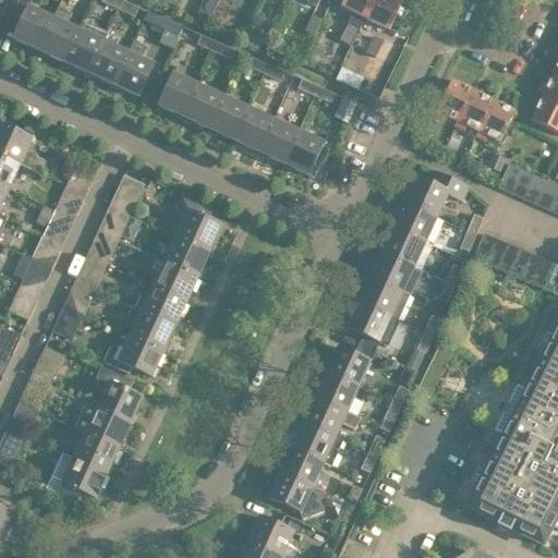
[(138,8),(122,0),(121,0),(118,8),(135,15),(138,8)]
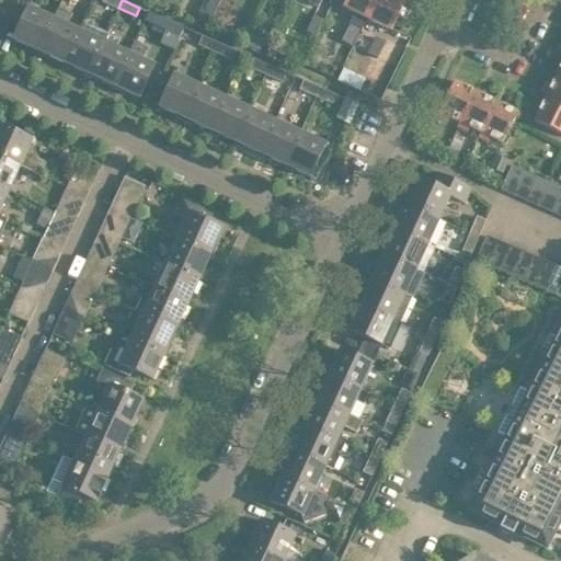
[(148,0),(147,2),(161,9),(162,6),(172,10),(175,0),(148,0)]
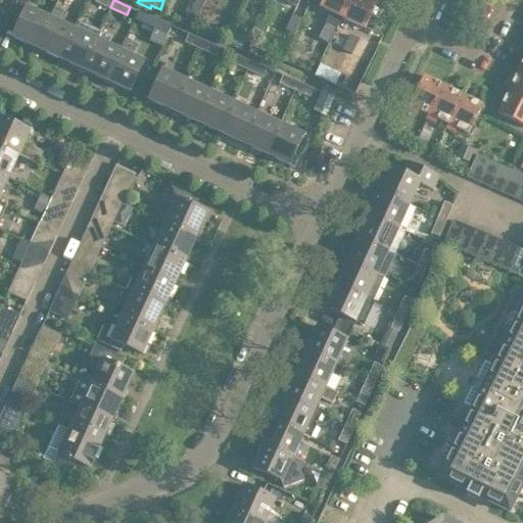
[(201,0),(186,0),(183,8),(195,14),(201,0)]
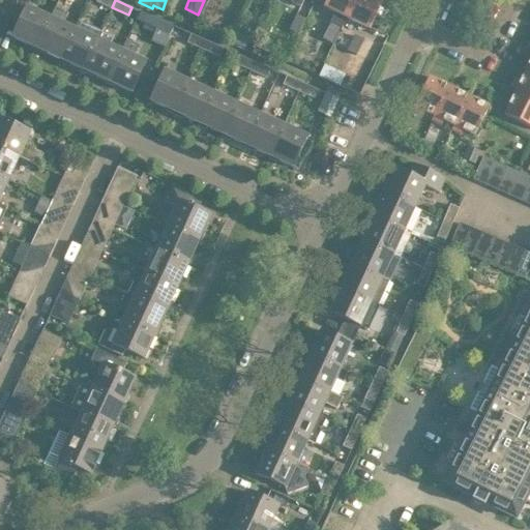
[(342,25),(346,17),(353,0),(325,0),(318,15),(329,20),(330,19),(342,25)]
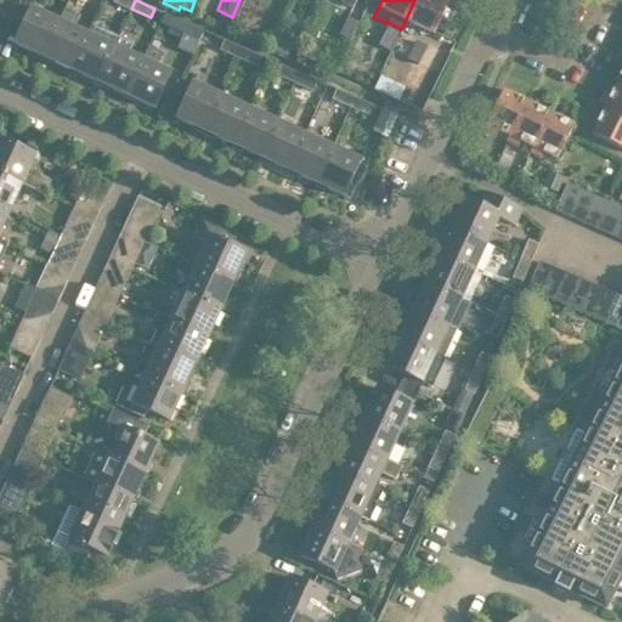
[(414,0),(406,20),(433,33),(448,0),(414,0)]
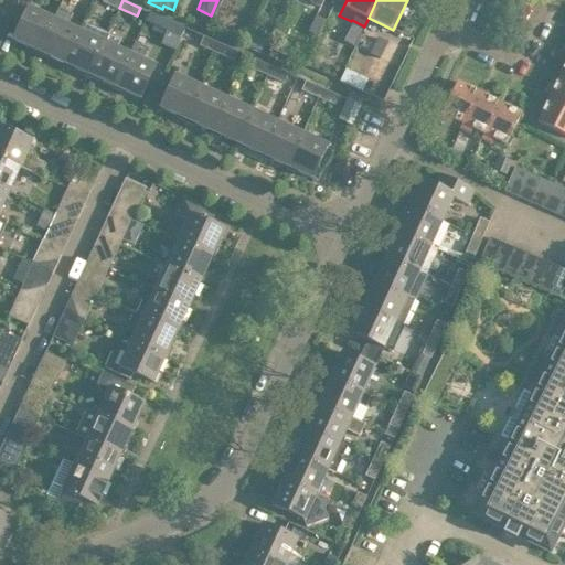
[(12,39),(39,51),(53,18),(28,7),(12,39)]
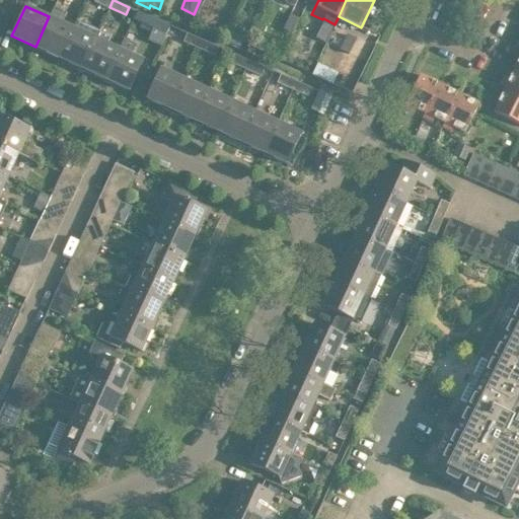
[(35,47),(59,58),(72,27),(61,22),(65,13),(57,9),(53,8),(49,16),(35,47)]
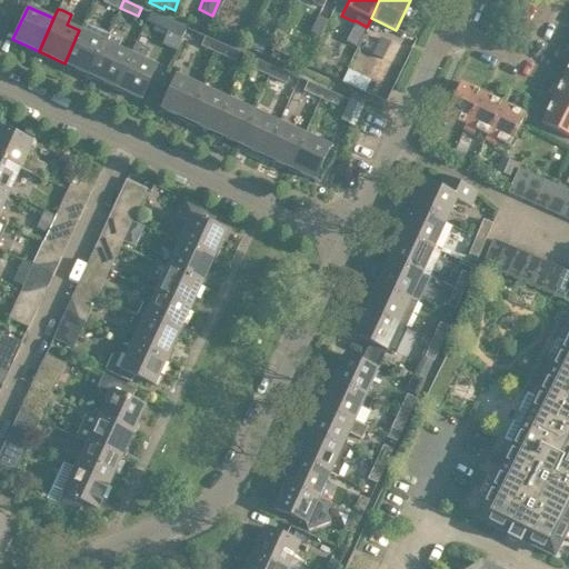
[(155,23),(171,30),(175,22),(158,15),(155,23)]
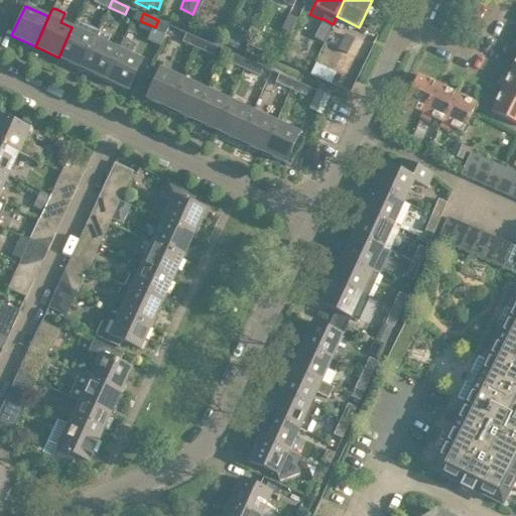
[(280,27),(289,32),(296,17),(287,13),(280,27)]
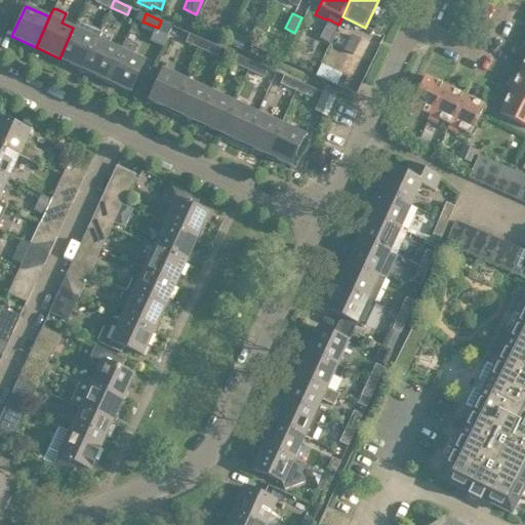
[(73,28),(59,58),(82,69),(101,29),(78,18),(73,28)]
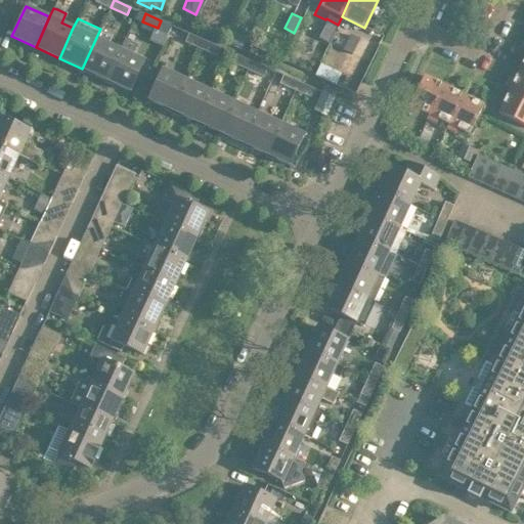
[(326,41),(334,26),(324,22),(317,36),(326,41)]
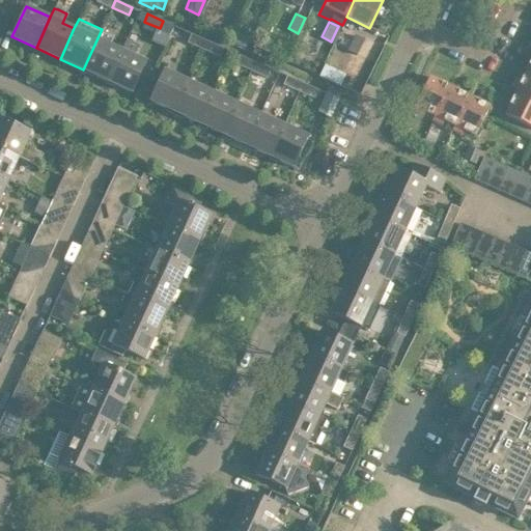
[(166,40),(178,46),(185,33),(172,28),(166,40)]
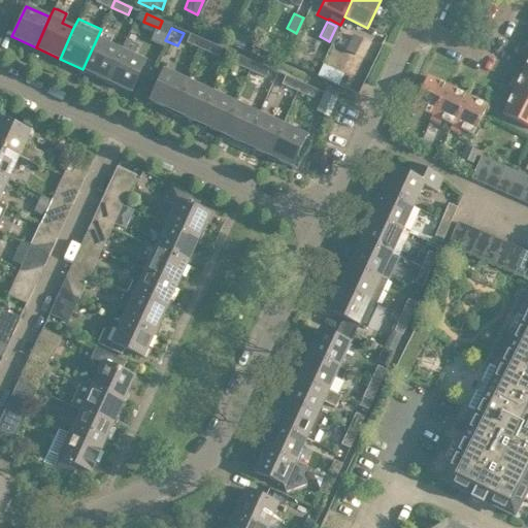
[(121,50),(108,43),(112,34),(101,29),(83,69),(106,80),(121,50)]
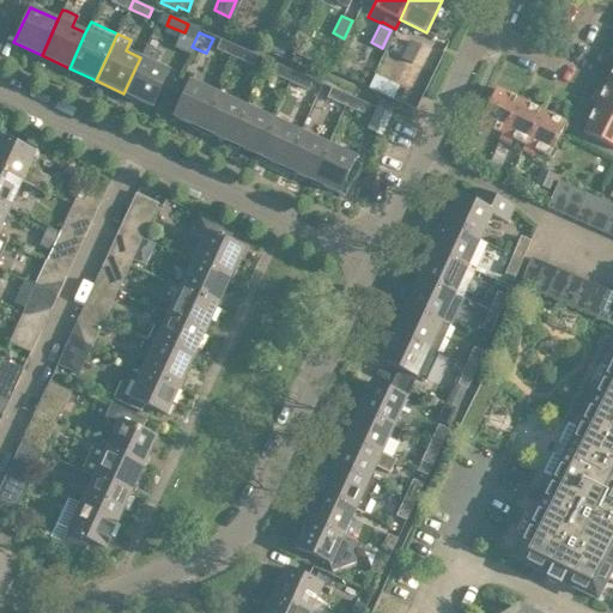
[(268,35),(263,46),(281,54),(286,43),(268,35)]
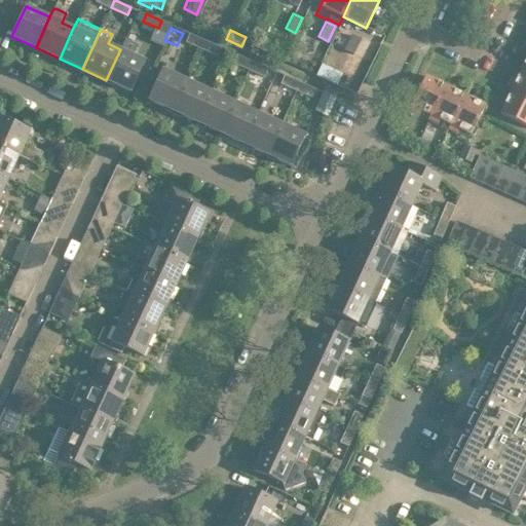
[(183,41),(199,48),(204,39),(187,31),(183,41)]
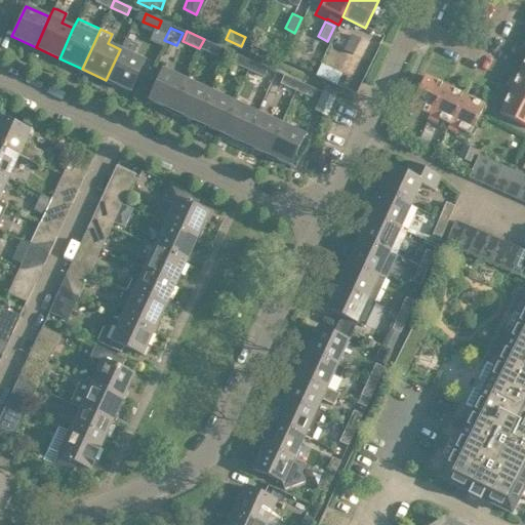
[(360,38),(351,34),(344,49),(353,53),(360,38)]
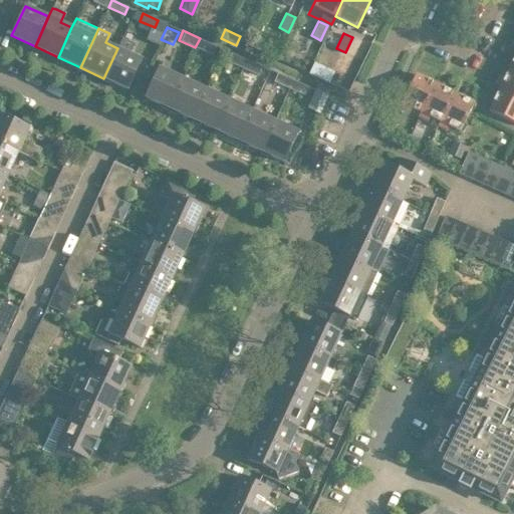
[(122,37),(117,48),(103,78),(127,89),(141,59),(129,53),(133,42),(122,37)]
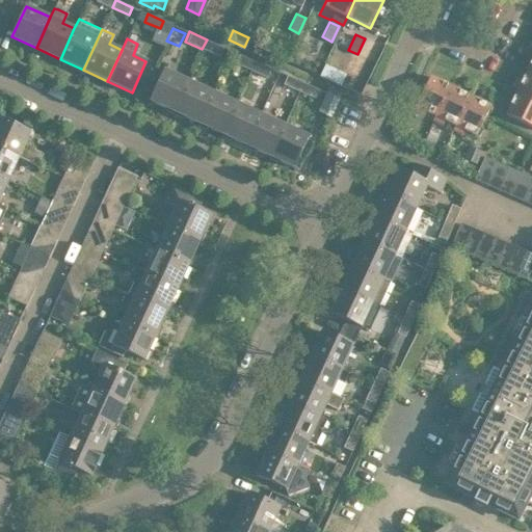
[(207,40),(202,49),(217,56),(222,46),(207,40)]
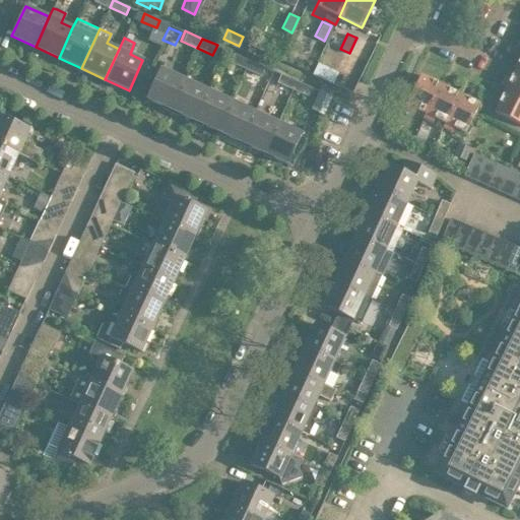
[(228,61),(245,69),(249,59),(232,52),(228,61)]
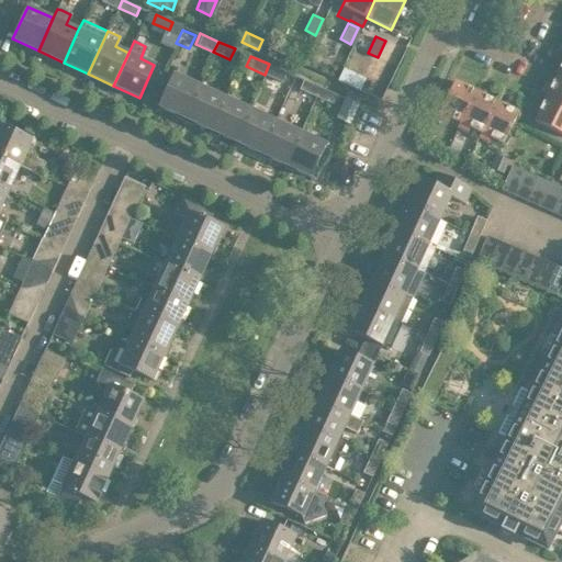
[(269,64),(265,75),(281,81),(285,71),(269,64)]
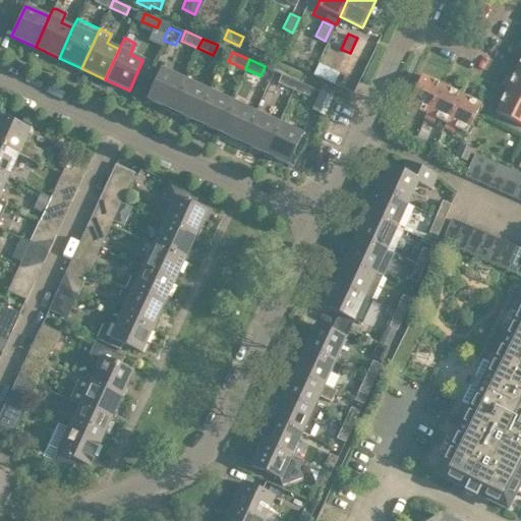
[(148,98),(171,109),(185,78),(161,68),(148,98)]
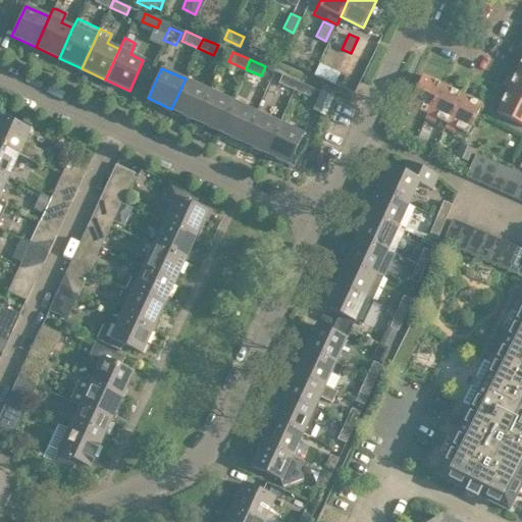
[(521,73),(515,70),(505,91),(521,98),(521,73)]
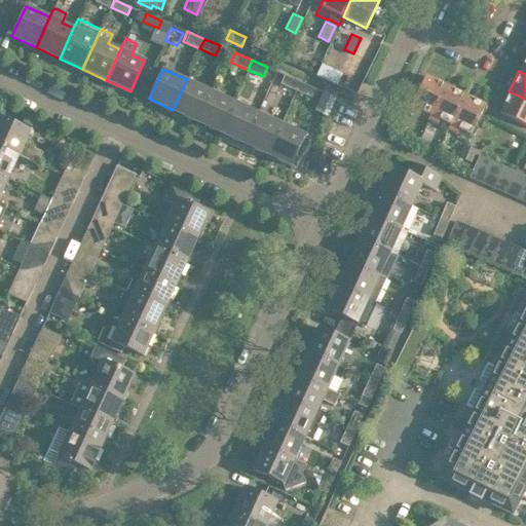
[(299,80),(283,73),(277,82),(295,90),(299,80)]
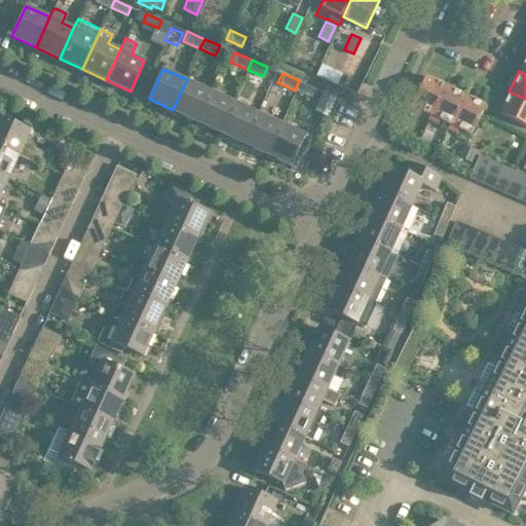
[(419,109),(430,114),(445,84),(425,74),(409,108),(418,112),(419,109)]
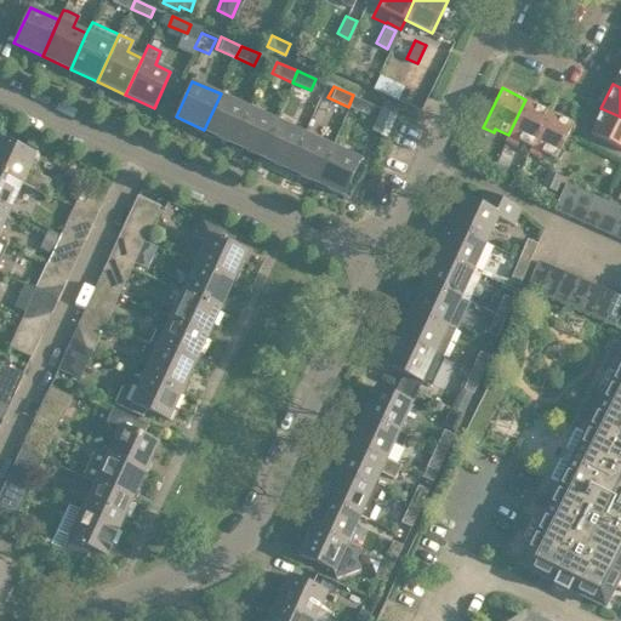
[(204,130),(232,142),(249,107),(221,93),(204,130)]
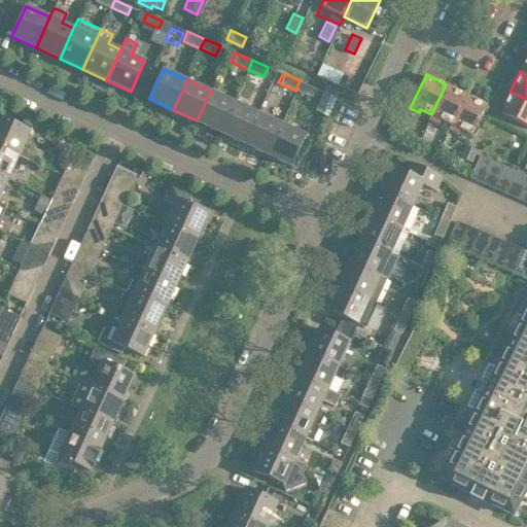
[(300,80),(295,91),(311,97),(315,88),(300,80)]
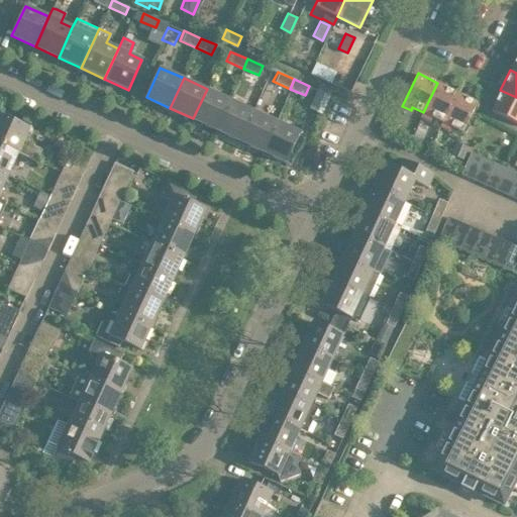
[(431,116),(441,121),(455,92),(437,83),(423,112),(421,115),(429,119),(431,116)]
